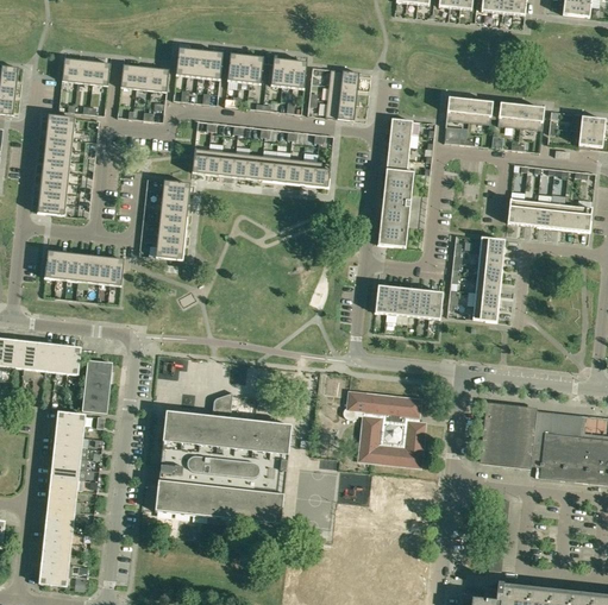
[(491,11),(491,0),(481,0),(480,10),(491,11)]
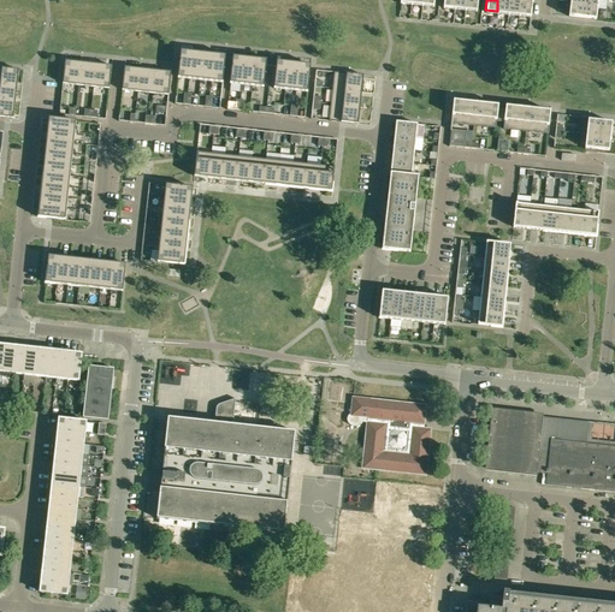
[(497,0),(497,11),(508,12),(508,0),(497,0)]
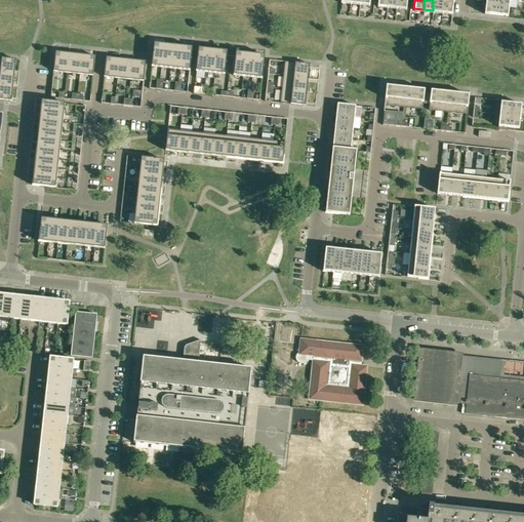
[(433,0),(433,10),(441,11),(442,0),(433,0)]
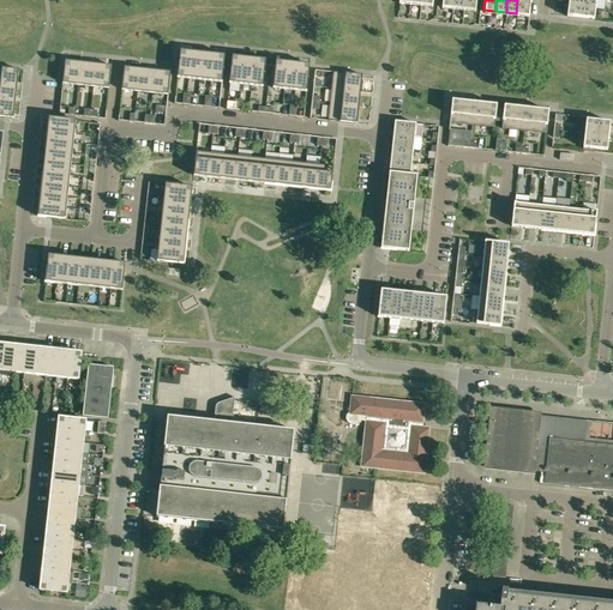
[(517,0),(516,13),(528,14),(529,0),(517,0)]
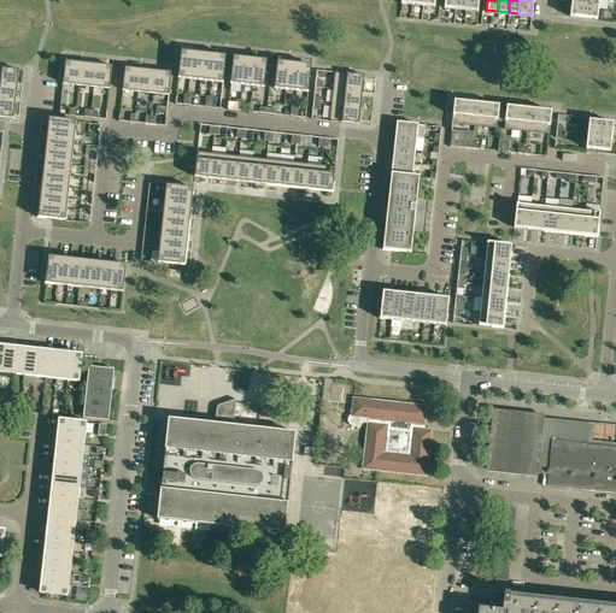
[(570,3),(569,13),(596,17),(597,6),(570,3)]
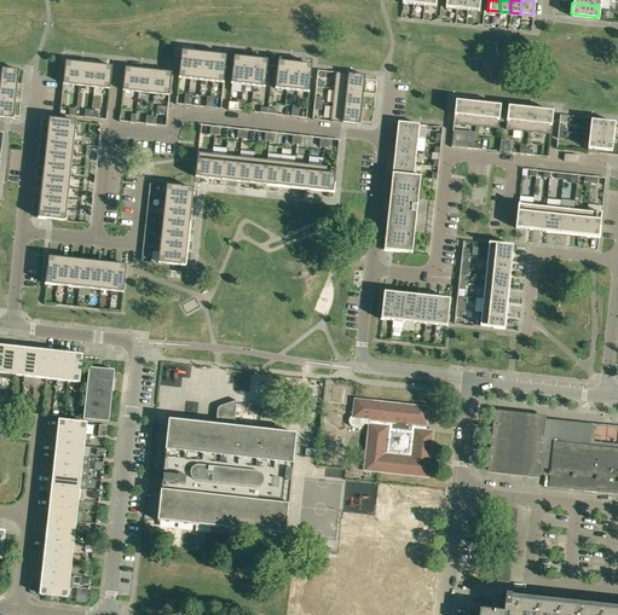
[(178,75),(189,76),(192,50),(180,48),(178,75)]
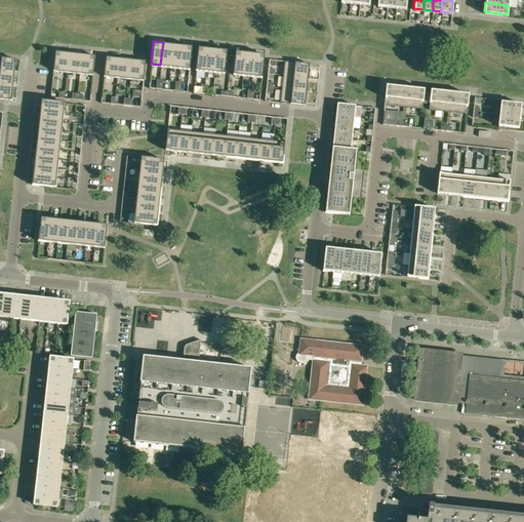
[(160,65),(169,66),(172,43),(163,42),(160,65)]
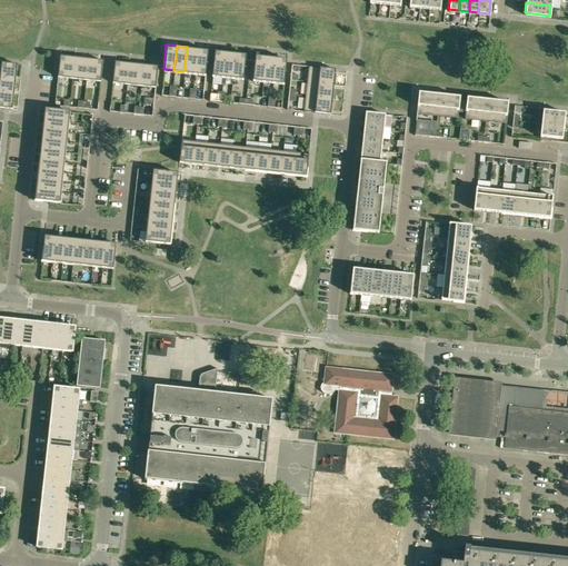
[(187,47),(183,71),(193,72),(197,48),(187,47)]
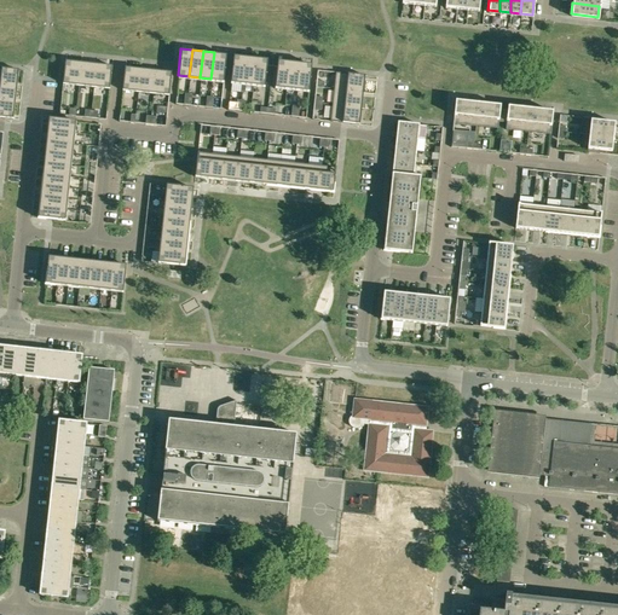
[(223,80),(225,53),(214,52),(211,79),(223,80)]
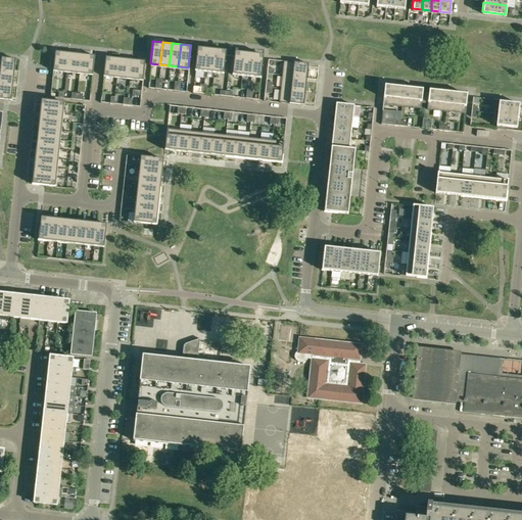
[(194,68),(203,69),(206,47),(206,46),(196,45),(196,46),(194,68)]
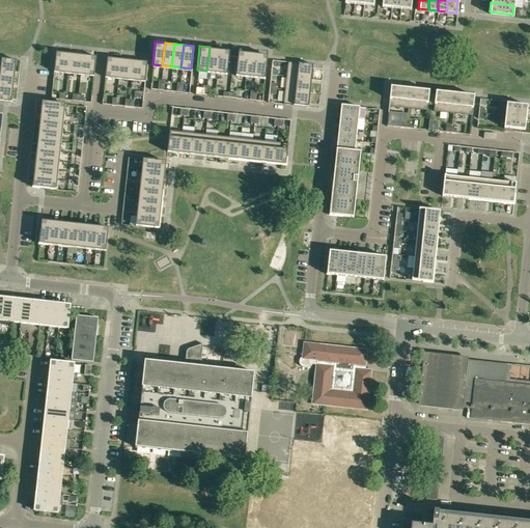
[(210,47),(210,48),(206,71),(216,72),(219,49),(219,48),(210,47)]
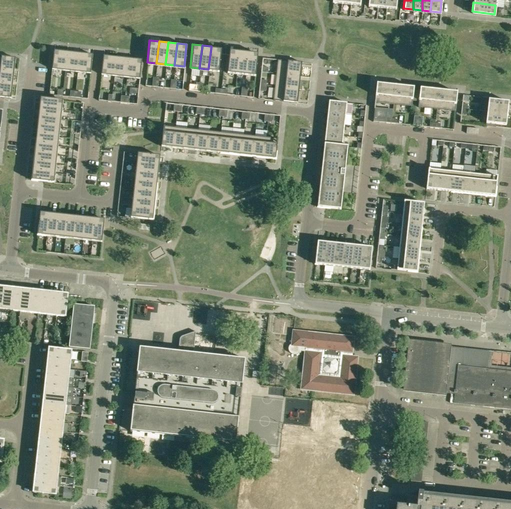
[(218,70),(220,48),(220,47),(211,46),(211,47),(208,69),(218,70)]
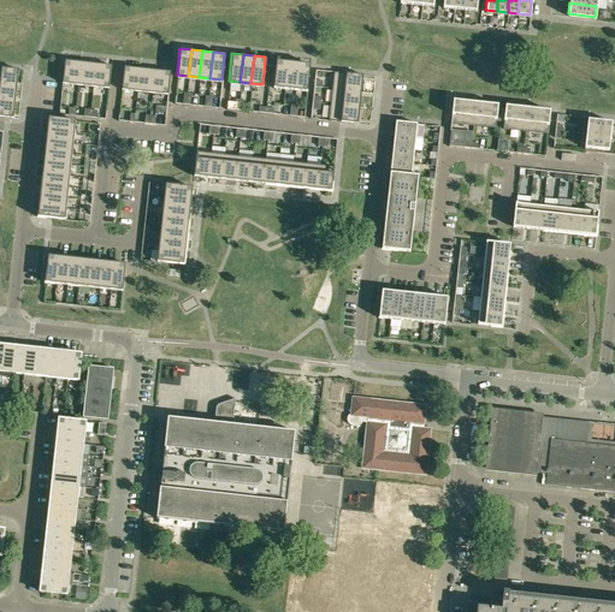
[(64,58),(64,59),(61,81),(77,83),(80,60),(80,59),(64,58)]
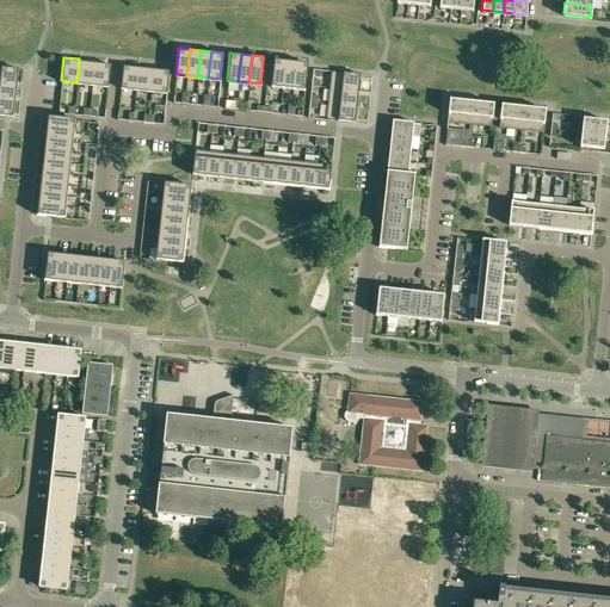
[(270,85),(282,86),(284,60),(284,59),(273,57),(273,59),(270,85)]
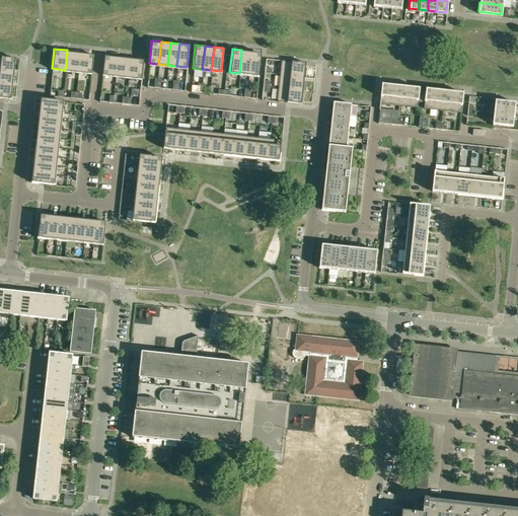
[(67,51),(65,70),(78,71),(80,52),(67,50),(67,51)]
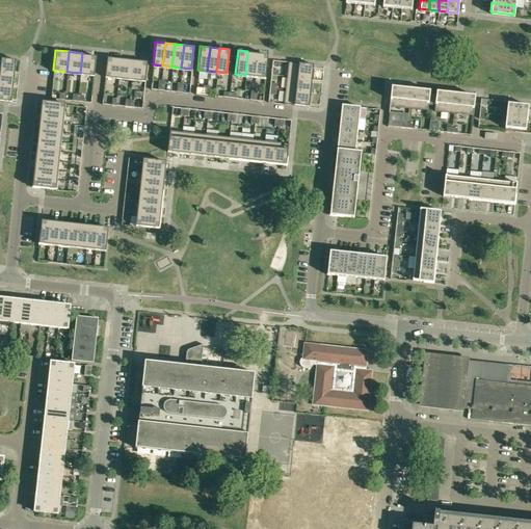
[(247,51),(247,52),(245,75),(255,76),(257,53),(257,52),(247,51)]
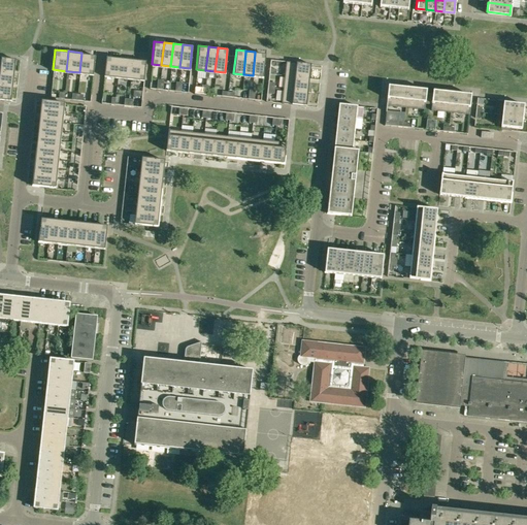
[(263,76),(265,54),(265,53),(255,52),(255,53),(253,75),(263,76)]
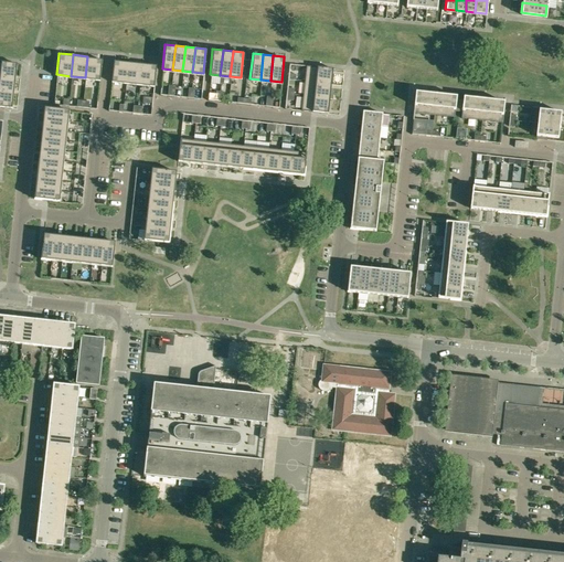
[(102,57),(87,56),(85,77),(99,78),(102,59),(102,57)]
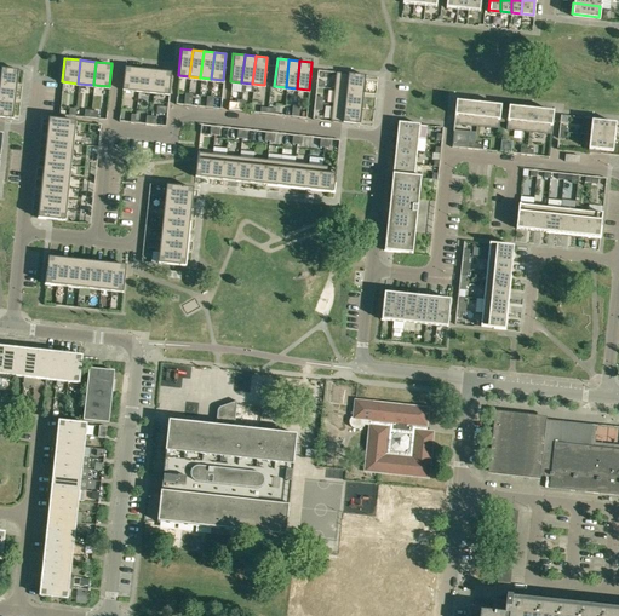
[(18,68),(17,67),(0,64),(0,81),(16,84),(18,68)]
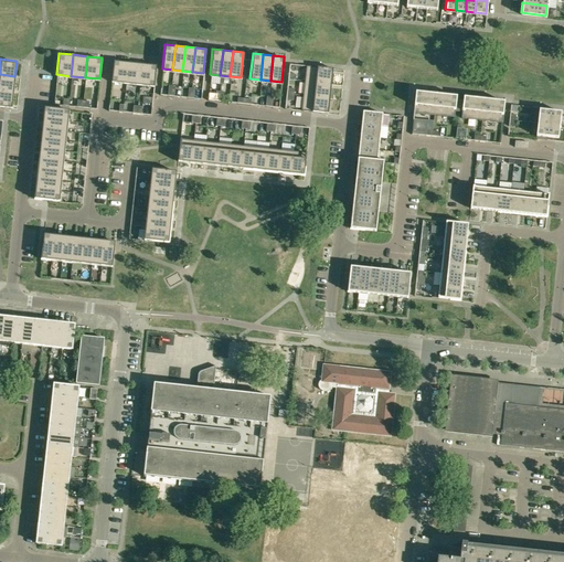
[(125,82),(127,61),(113,59),(113,60),(110,80),(125,82)]
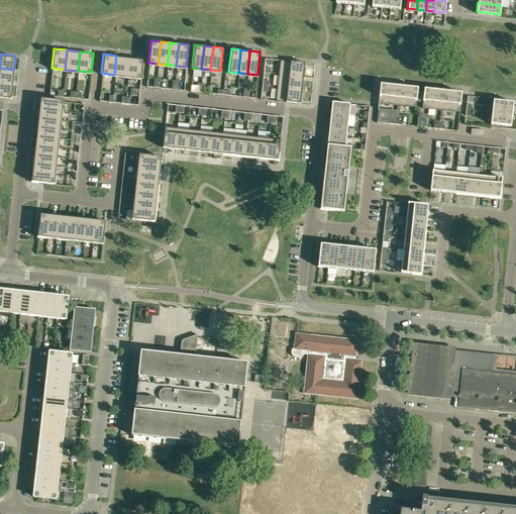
[(114,75),(127,76),(129,58),(129,57),(116,56),(114,75)]
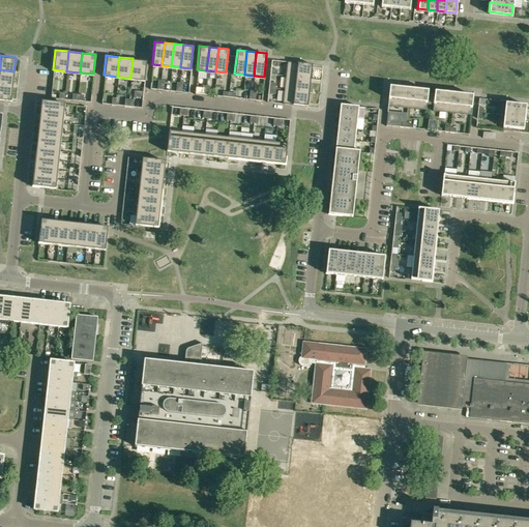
[(133,58),(133,59),(130,78),(144,80),(146,60),(133,58)]
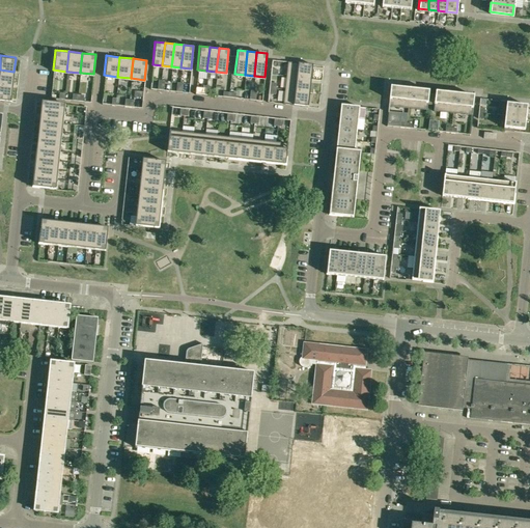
[(286,59),(285,74),(310,77),(312,62),(311,62),(286,59)]
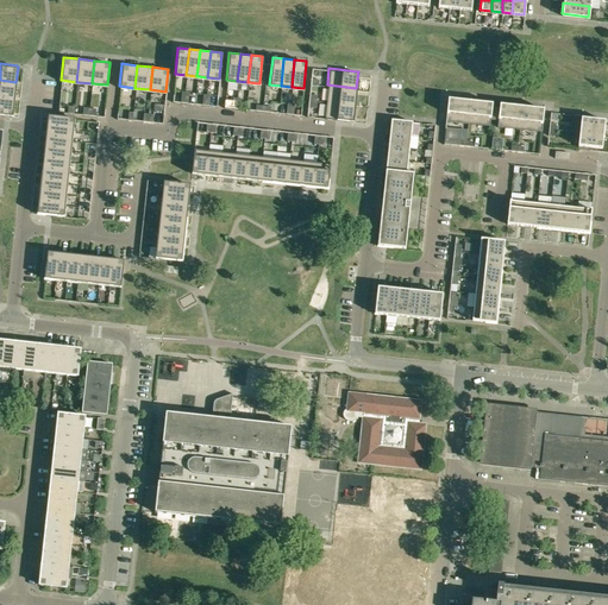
[(16,82),(0,80),(0,95),(13,98),(14,98),(16,82)]
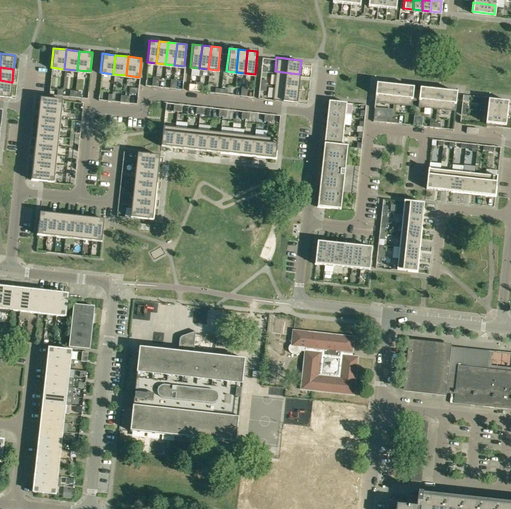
[(275,71),(274,84),(297,87),(298,87),(299,74),(275,71)]
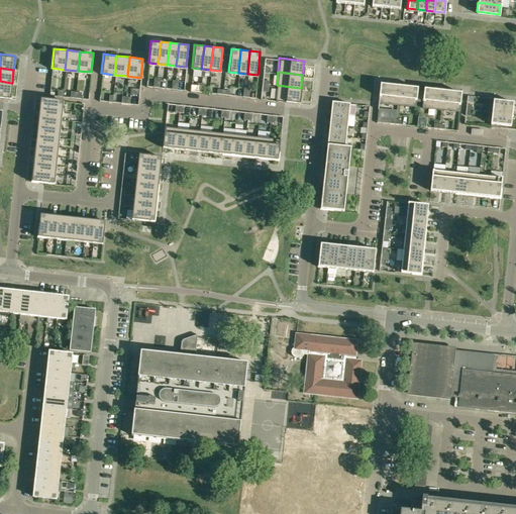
[(11,83),(0,81),(0,95),(10,97),(12,83),(11,83)]
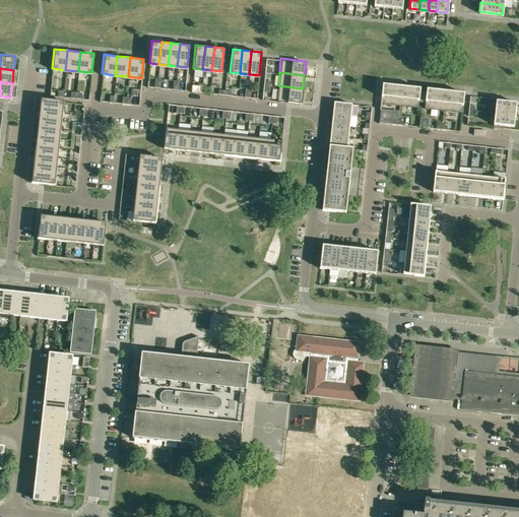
[(380,102),(398,104),(400,85),(400,84),(382,82),(382,83),(380,102)]
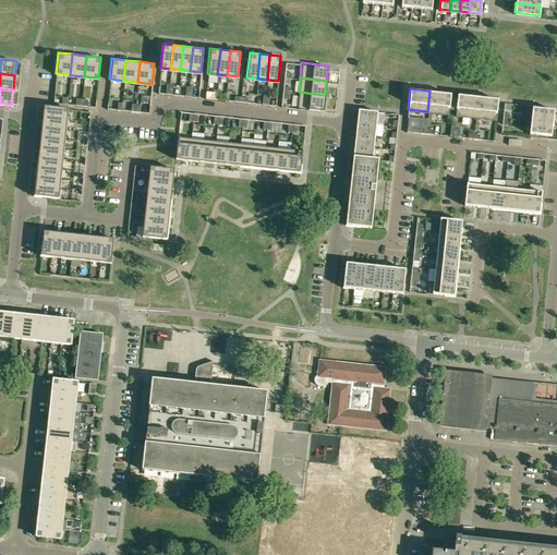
[(430,91),(430,92),(427,111),(448,113),(450,94),(450,93),(430,91)]
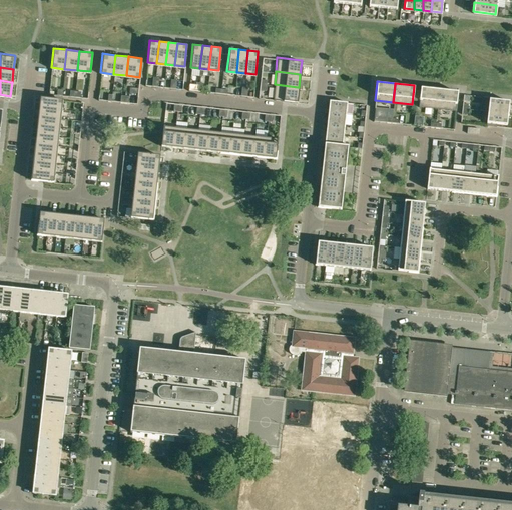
[(299,87),(298,87),(275,84),(273,98),(297,100),(298,100),(299,87)]
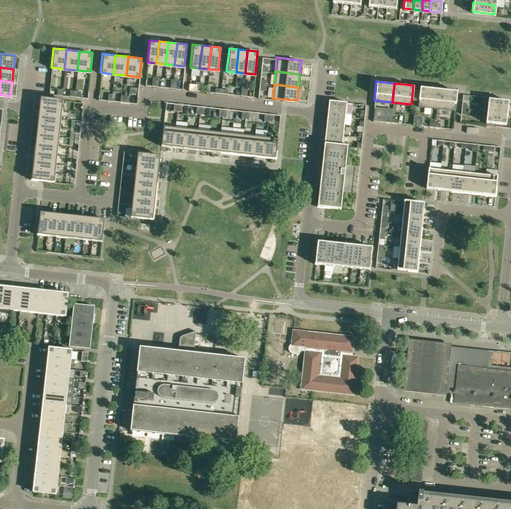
[(419,86),(419,87),(417,105),(436,107),(438,89),(438,88),(419,86)]
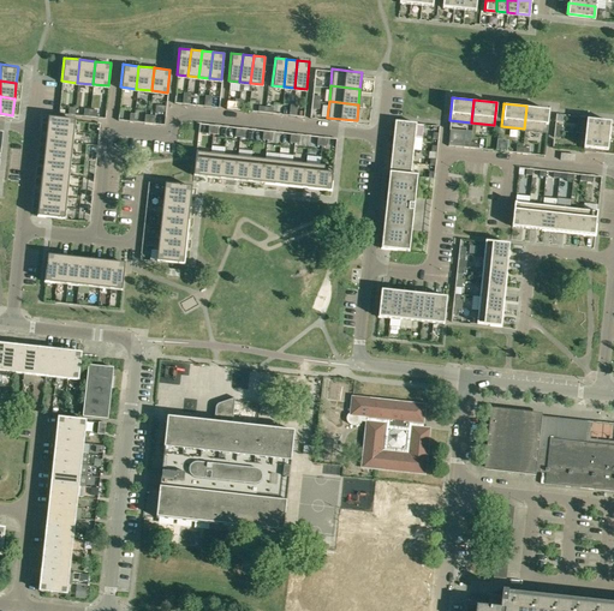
[(526,107),(524,129),(546,131),(548,109),(548,108),(526,106),(526,107)]
